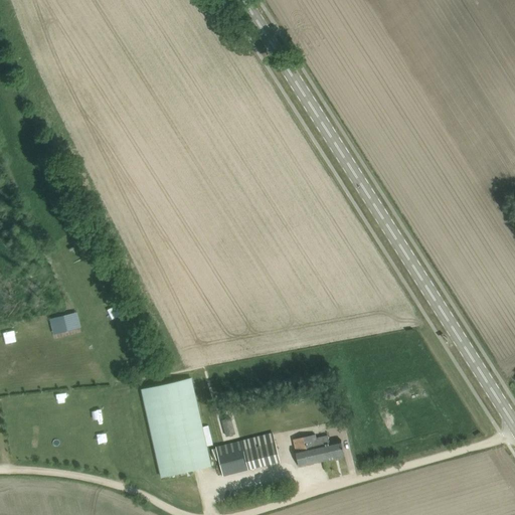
[(113,325),(117,334),(130,329),(126,319),(113,325)]
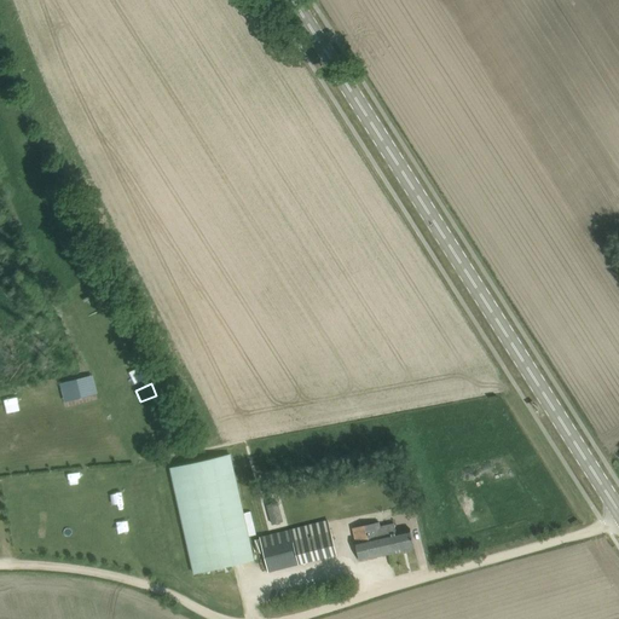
[(68,464),(80,463),(79,451),(68,452),(68,464)]
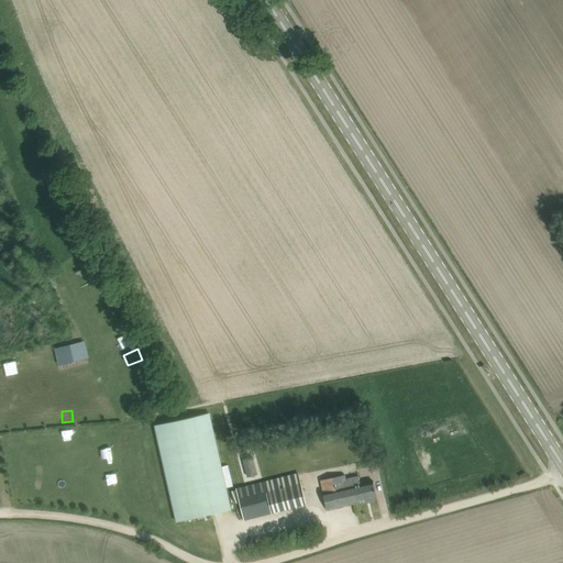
[(175,522),(232,509),(210,412),(153,426),(175,522)]
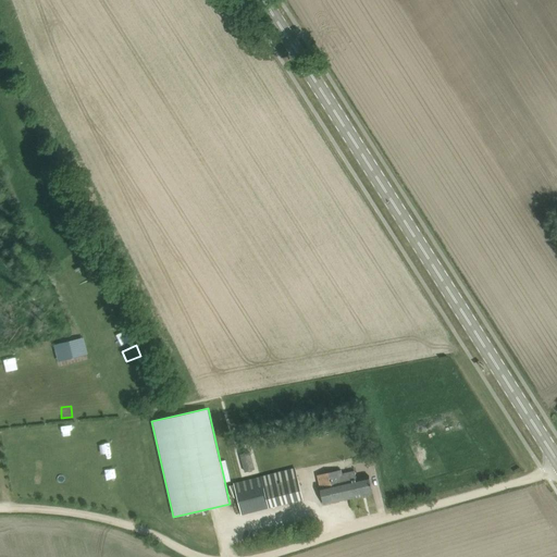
[(42,420),(50,419),(50,410),(41,410),(42,420)]
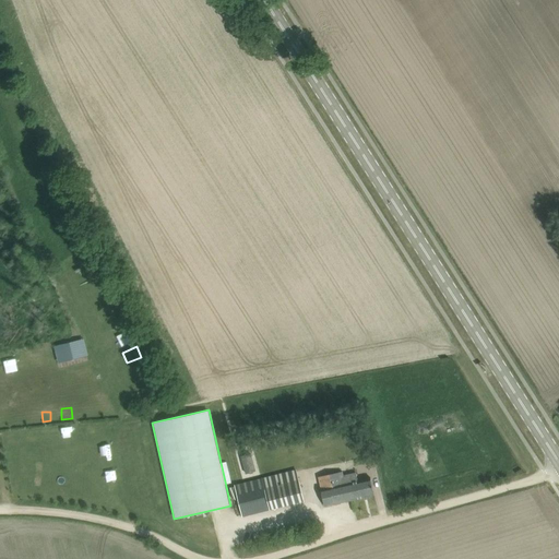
[(240,458),(246,474),(256,472),(251,454),(240,458)]
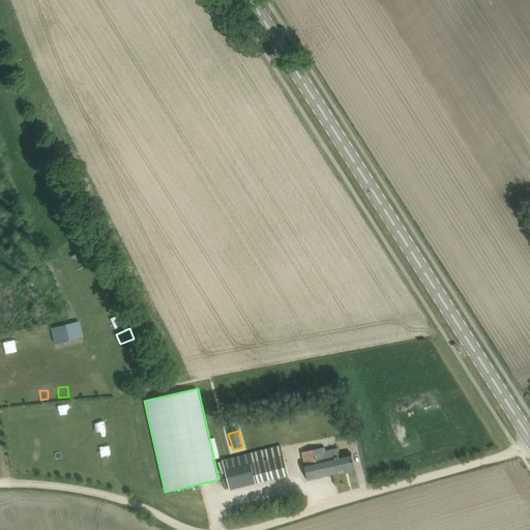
[(230,489),(256,482),(289,474),(281,445),(223,460),(230,489)]
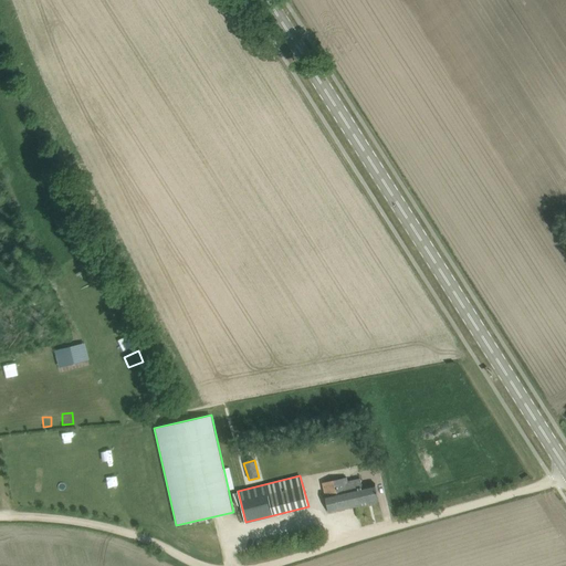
[(376,484),(363,486),(360,479),(347,482),(346,478),(323,483),(329,513),(379,501),(376,484)]
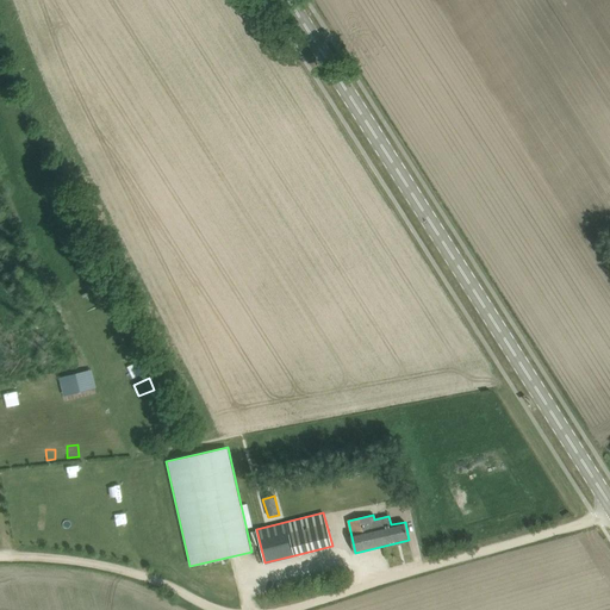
All buildings are outlined.
